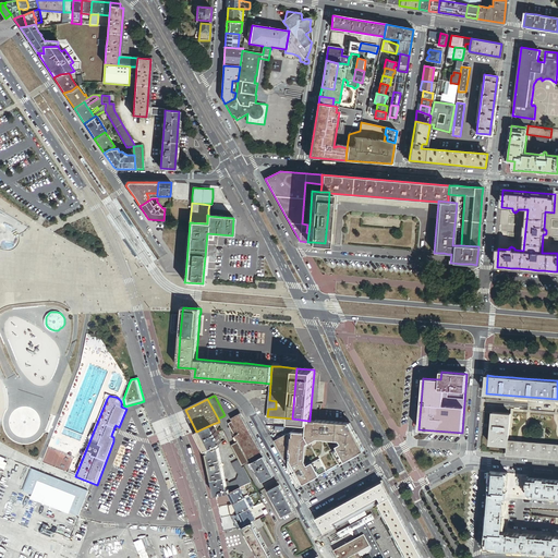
[(508,446),(508,441),(510,414),(493,413),(490,445),(508,446)]
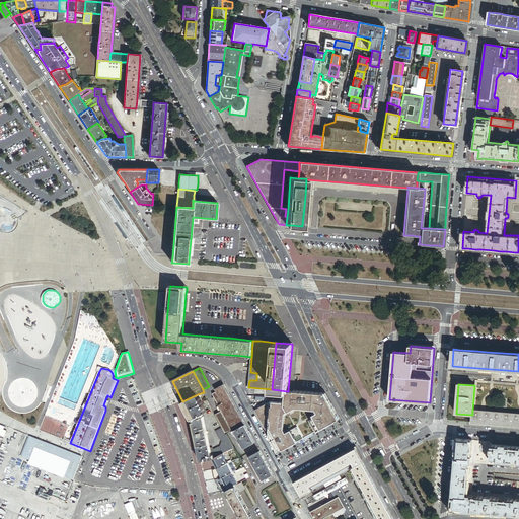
[(220,412),(222,411),(233,431),(235,430),(245,425),(223,385),(216,389),(218,392),(213,394),(220,406),(218,409),(220,412)]
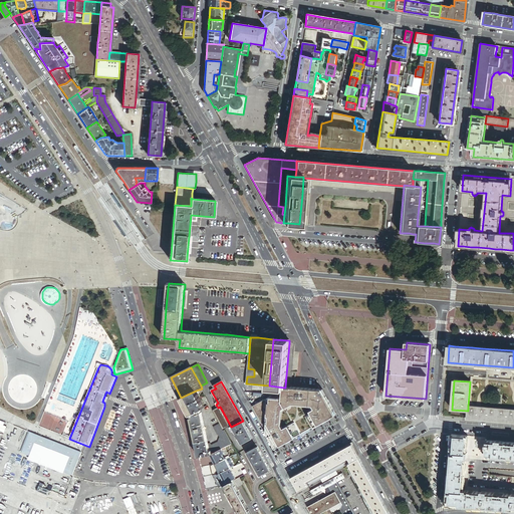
[(275,448),(336,415),(322,390),(292,388),(285,387),(285,388),(284,388),(283,391),(281,391),(252,407),(275,448)]
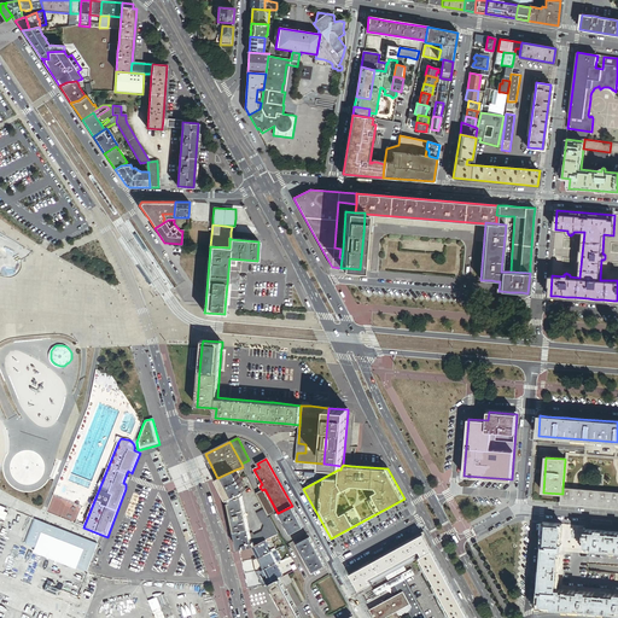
[(245,489),(235,470),(217,478),(228,499),(240,493),(245,489)]
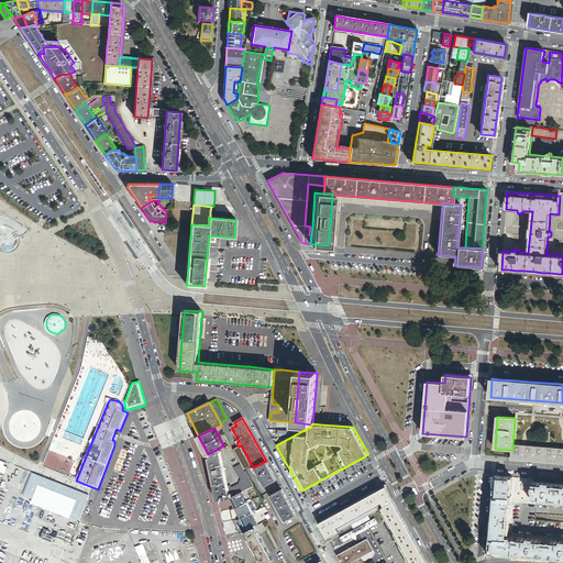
[(562,449),(512,445),(512,450),(511,459),(562,463),(562,449)]
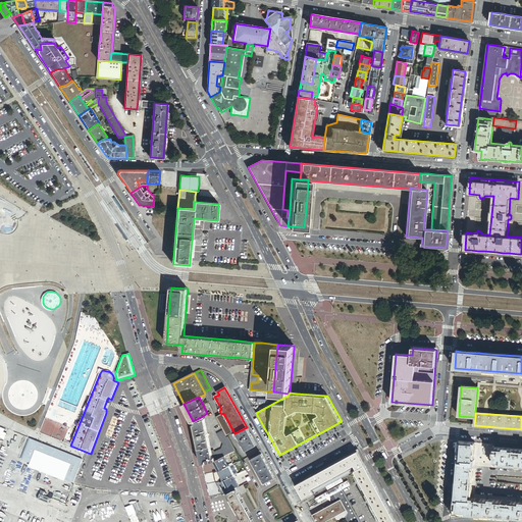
[(204,418),(203,416),(193,421),(202,464),(213,461),(215,460),(214,457),(213,458),(211,451),(204,418)]
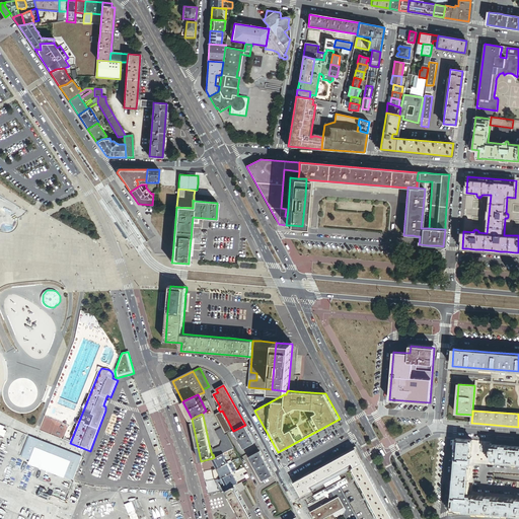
[(235,430),(246,451),(256,445),(245,425),(235,430)]
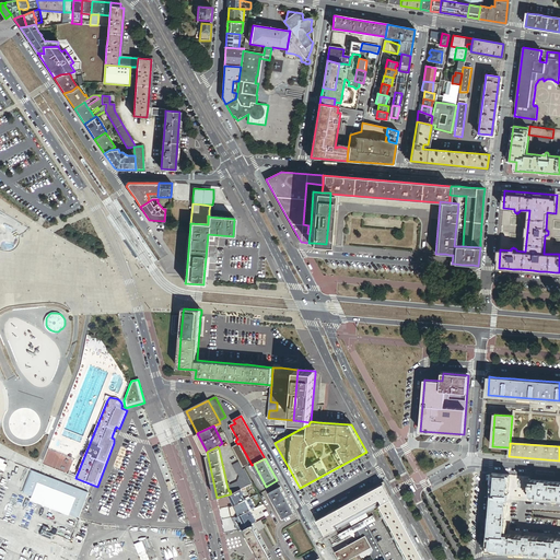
[(241,489),(253,483),(244,468),(243,469),(240,462),(233,465),(236,473),(237,471),(240,476),(237,481),(230,485),(229,482),(226,483),(229,491),(230,490),(231,493),(241,489)]
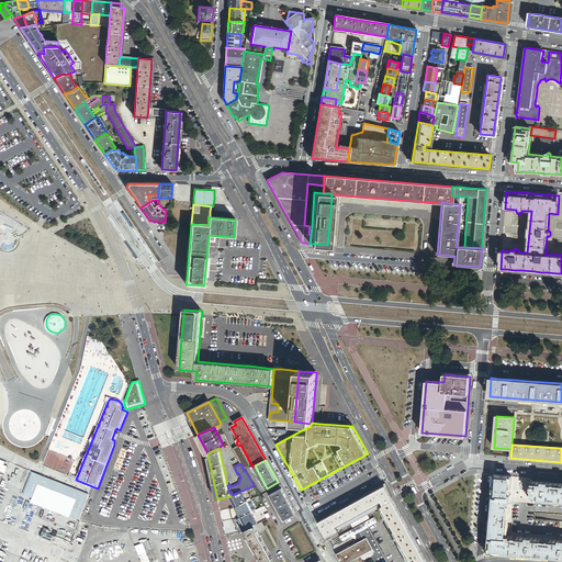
[(79,519),(89,494),(41,474),(35,472),(25,493),(35,497),(56,506),(55,508),(66,513),(65,515),(69,517),(70,515),(79,519)]
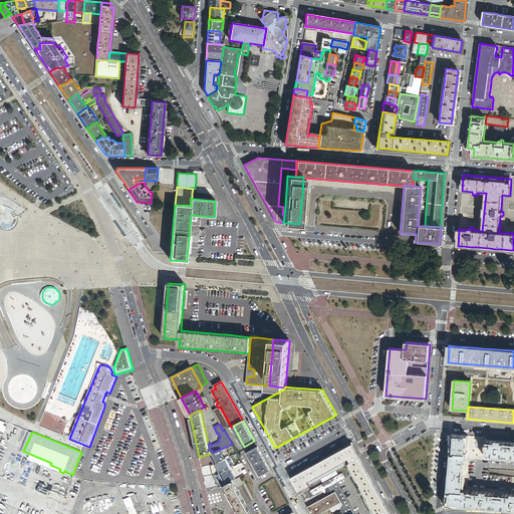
[(467,453),(469,436),(452,435),(450,457),(446,506),(513,511),(513,494),(512,495),(511,495),(508,495),(504,494),(500,494),(486,493),(486,492),(482,492),(481,492),(479,492),(464,491),(464,487),(466,474),(465,474),(466,469),(467,462),(466,462),(467,458),(467,459),(468,453),(467,453)]
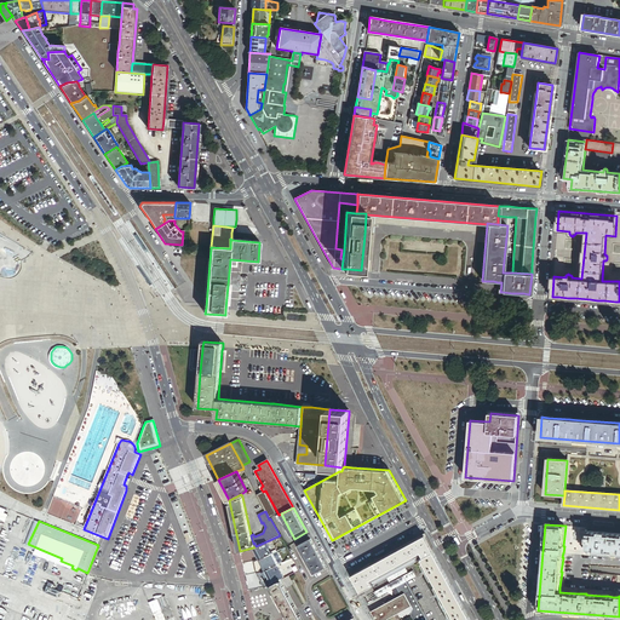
[(587,535),(589,532),(575,532),(575,534),(574,534),(574,538),(575,538),(575,541),(587,541),(587,540),(586,540),(586,535),(587,535)]
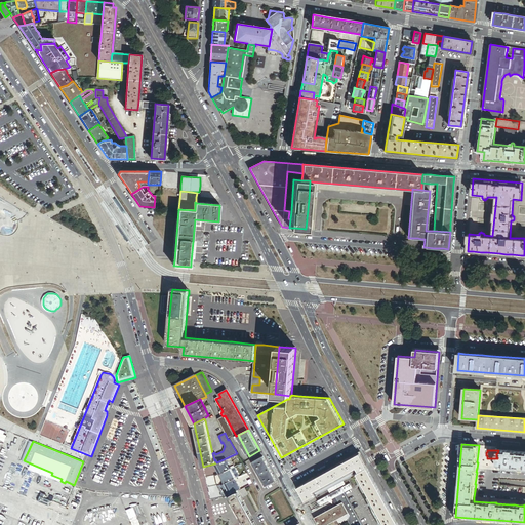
[(498,450),(497,453),(496,453),(496,457),(497,457),(497,458),(496,468),(505,468),(507,468),(514,469),(518,469),(524,469),(524,452),(512,451),(507,450),(507,451),(498,450)]
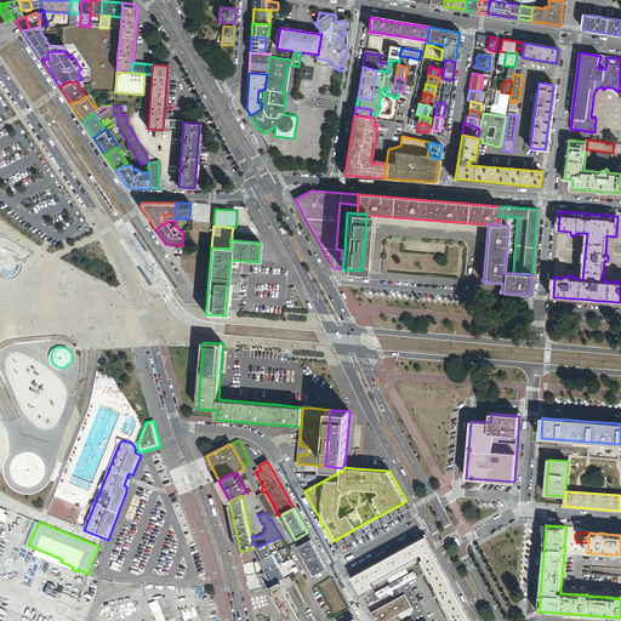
[(353,576),(362,593),(374,587),(371,582),(428,551),(432,550),(426,536),(414,543),(353,576)]
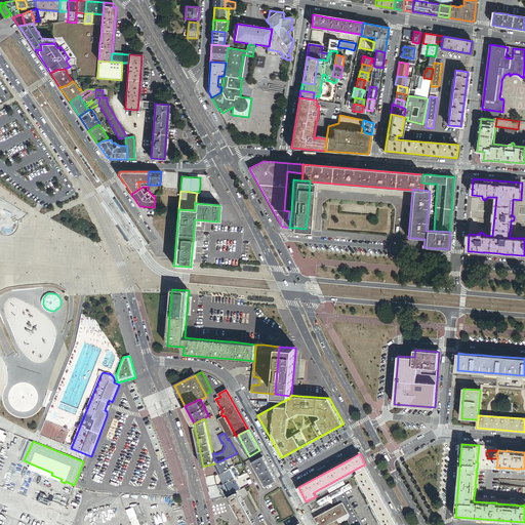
[(266,486),(277,481),(264,456),(252,462),(266,486)]
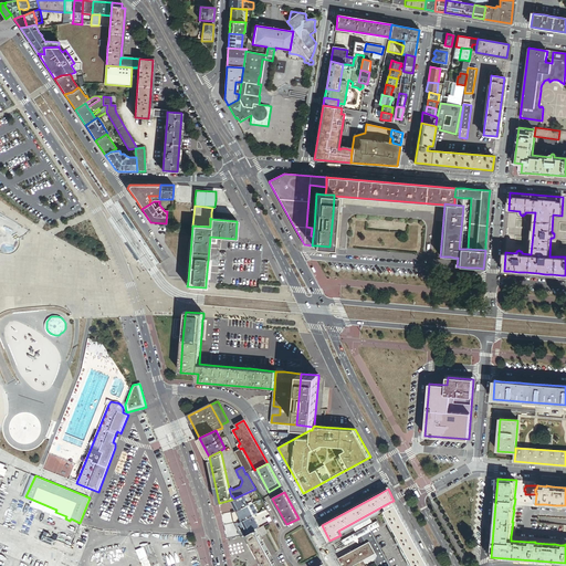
[(243,494),(233,499),(231,500),(237,511),(248,506),(244,500),(247,499),(244,495),(244,494),(243,494)]
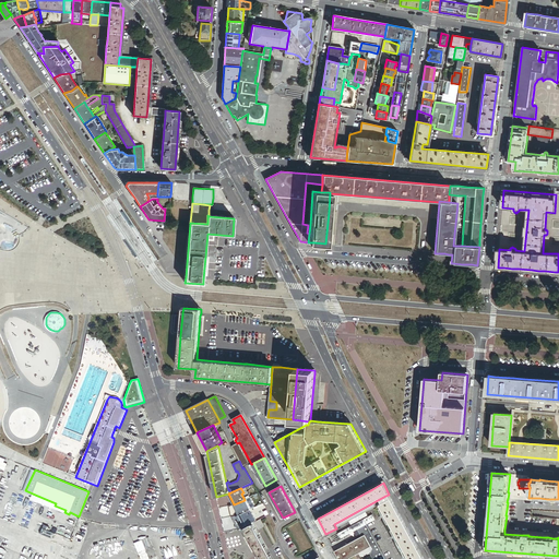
[(380,504),(391,498),(389,495),(385,496),(334,524),(336,528),(349,521),(366,512),(380,504)]
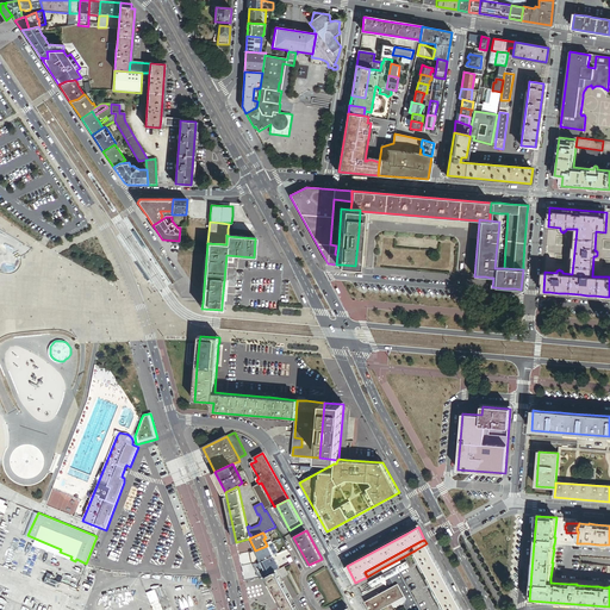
[(462,609),(427,543),(415,551),(416,553),(447,609),(462,609)]
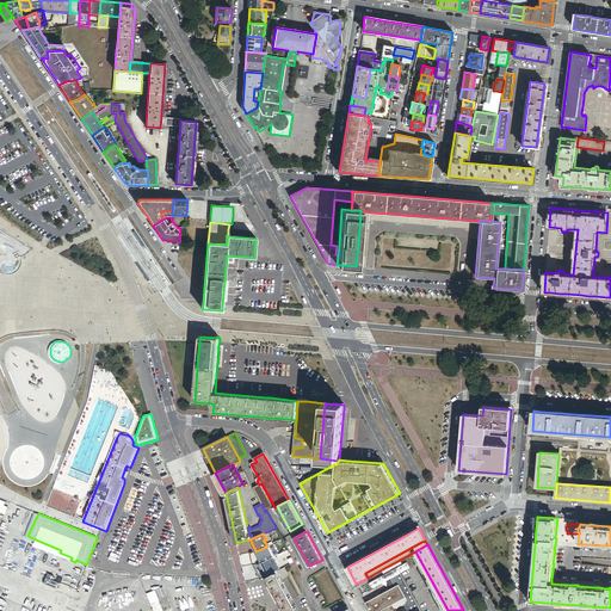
[(269,545),(267,547),(255,551),(261,563),(273,557),(275,556),(269,545)]
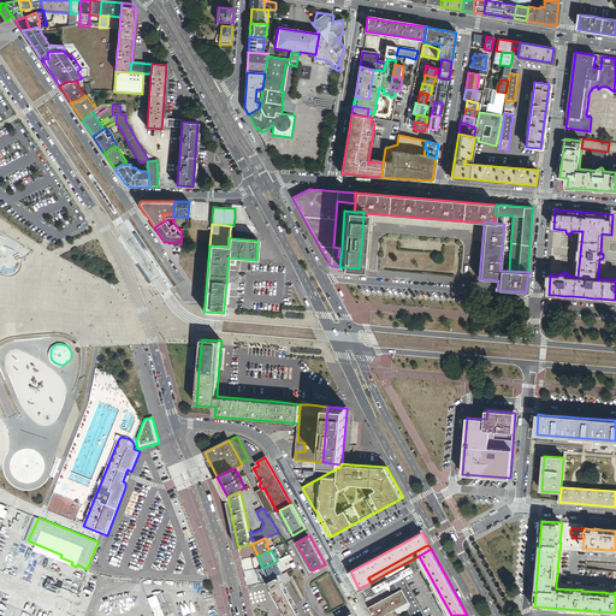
[(261,569),(268,582),(279,576),(279,575),(282,573),(276,562),(264,568),(261,569)]
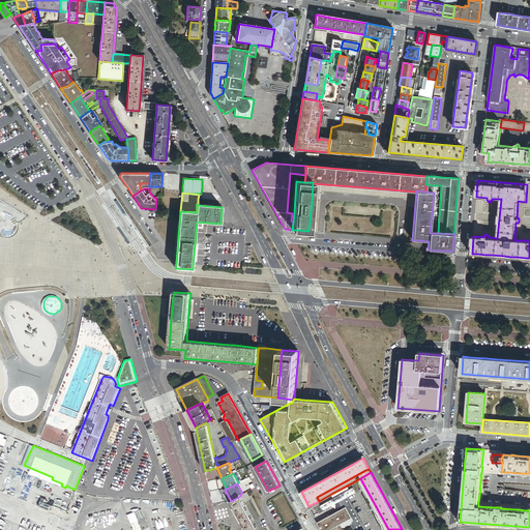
[(348,489),(347,486),(331,494),(333,497),(348,489)]
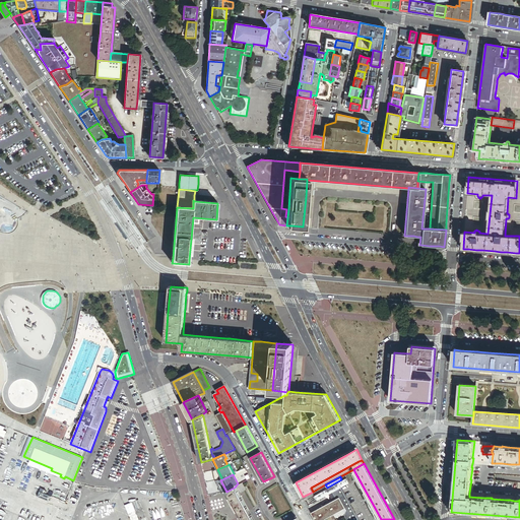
[(349,483),(347,479),(339,483),(339,484),(341,488),(349,483)]
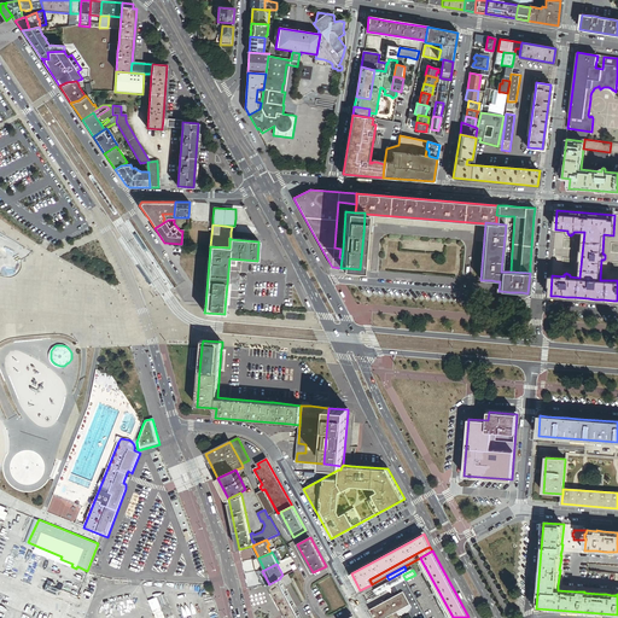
[(373,592),(375,596),(378,595),(375,592),(403,576),(403,575),(373,592)]
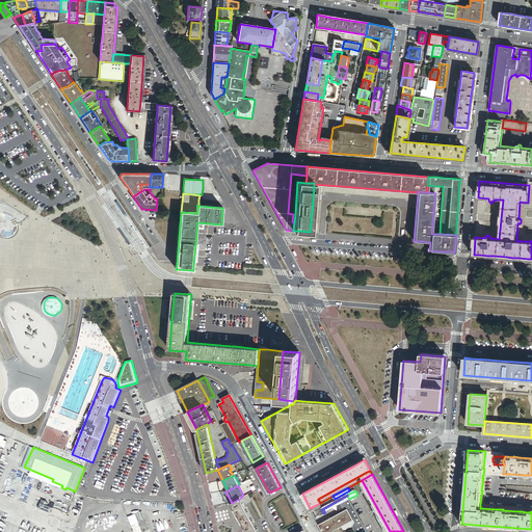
[(349,500),(349,499),(347,496),(323,509),(325,512),(341,504),(344,502),(349,500)]
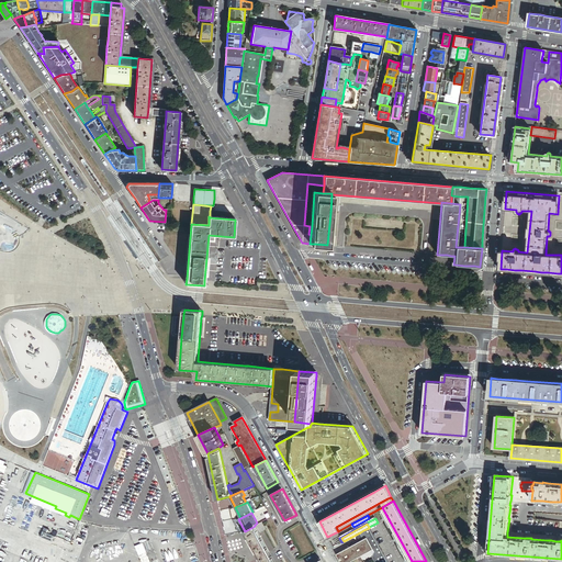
[(274,561),(271,555),(255,527),(255,526),(245,531),(258,555),(260,561),(261,561),(274,561)]
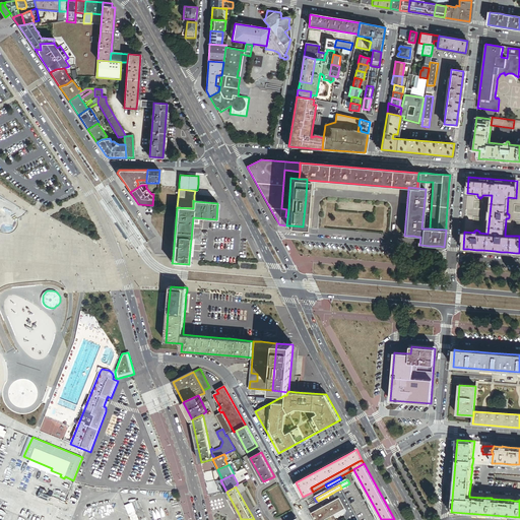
[(46,490),(41,489),(38,497),(50,502),(52,497),(45,494),(46,490)]
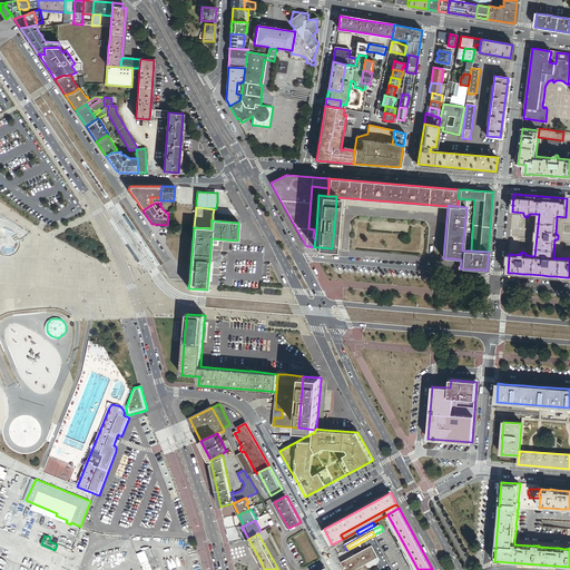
[(367,567),(372,568),(377,564),(381,569),(393,569),(376,539),(371,542),(369,538),(365,540),(370,548),(372,546),(379,558),(366,564),(367,567)]
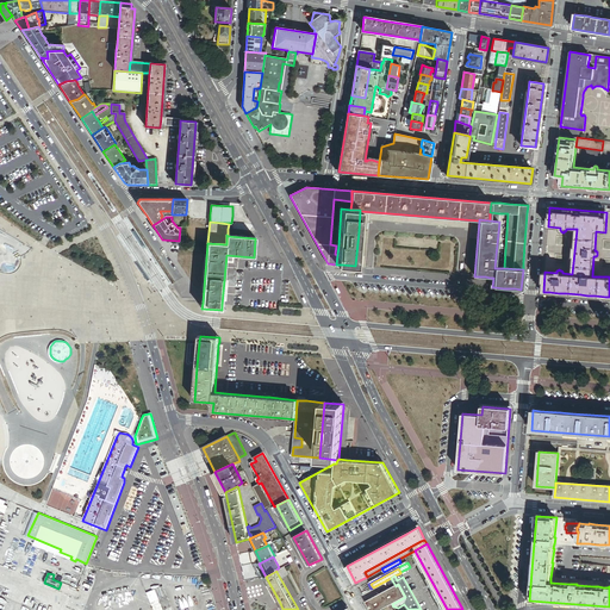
[(396,586),(366,602),(369,609),(380,609),(392,604),(405,597),(398,584),(396,586)]
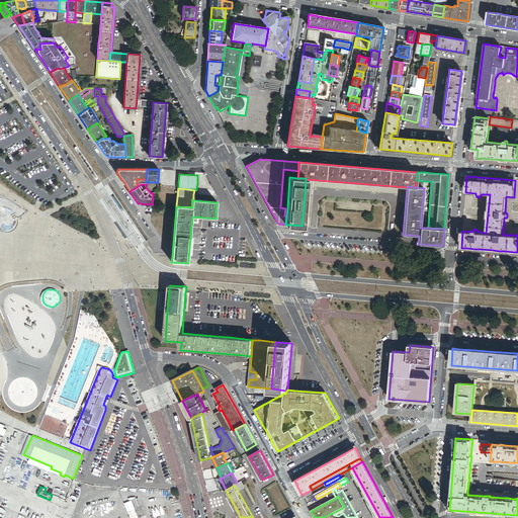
[(147,517),(139,497),(132,500),(139,517),(147,517)]
